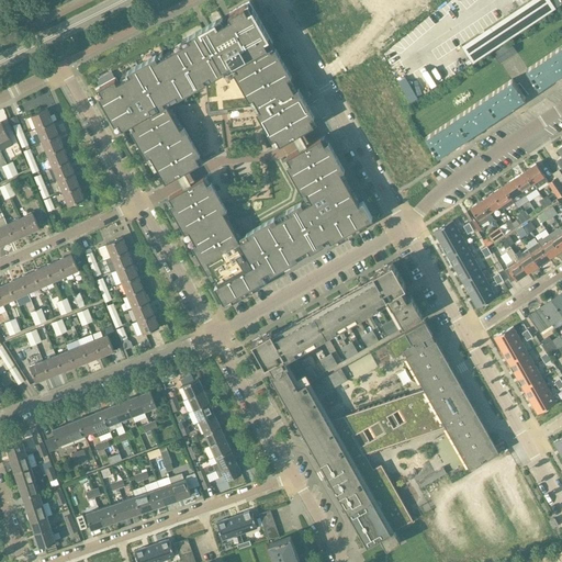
[(561,0),(530,0),(461,46),(472,63),(561,3),(561,0)]
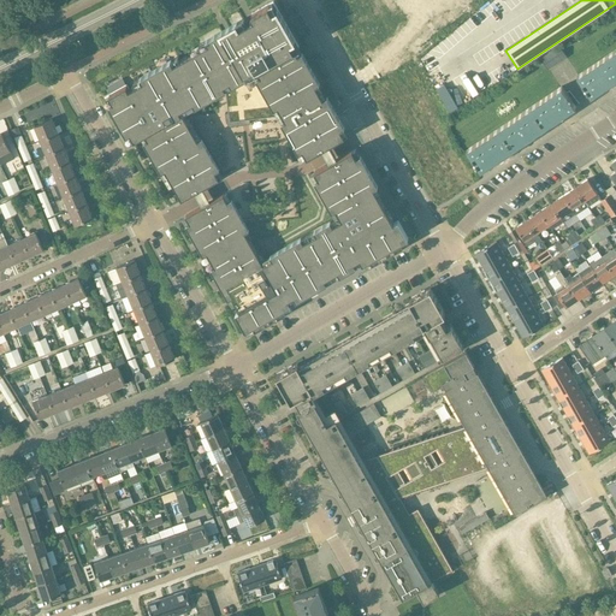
[(225,90),(229,112),(225,113),(226,122),(229,126),(230,126),(230,125),(234,124),(234,122),(241,120),(242,125),(250,124),(250,119),(279,116),(282,113),(285,120),(282,123),(298,153),(303,150),(307,158),(344,137),(341,129),(344,126),(327,96),(324,99),(315,86),(320,83),(302,52),(298,54),(295,48),(298,46),(273,1),(252,13),(255,19),(254,21),(258,27),(252,30),(247,22),(241,25),(237,21),(206,40),(208,43),(173,64),(171,59),(140,77),(142,81),(129,88),(126,84),(105,96),(131,142),(144,134),(148,140),(143,142),(161,173),(165,171),(182,200),(219,178),(215,171),(219,169),(202,138),(197,141),(181,110),(193,102),(196,106),(225,89),(225,90)]
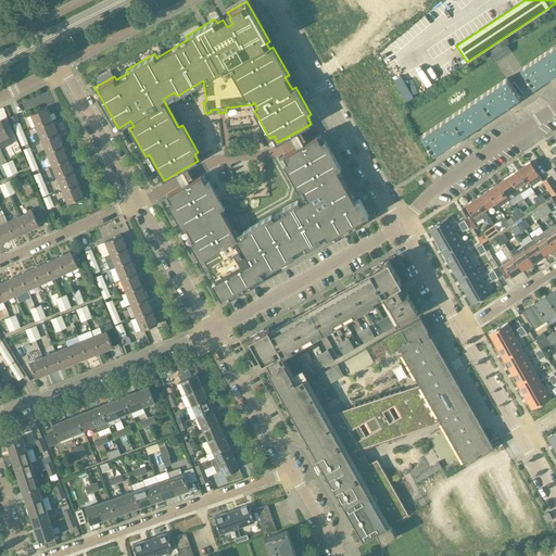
[(506,55),(512,51),(505,41),(498,45),(506,55)]
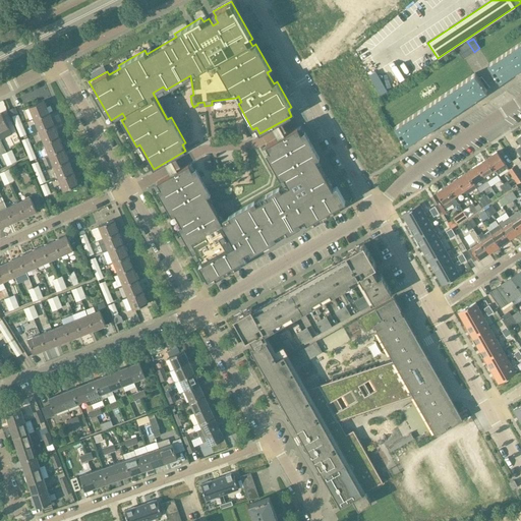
[(520,41),(487,64),(499,81),(520,67),(520,41)]
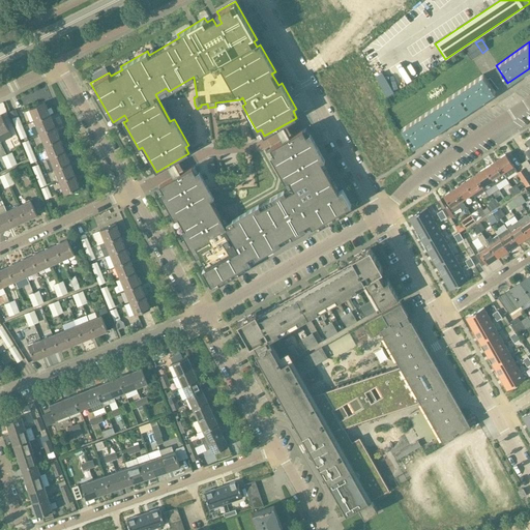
[(475,42),(470,47),(477,56),(482,53),(475,42)]
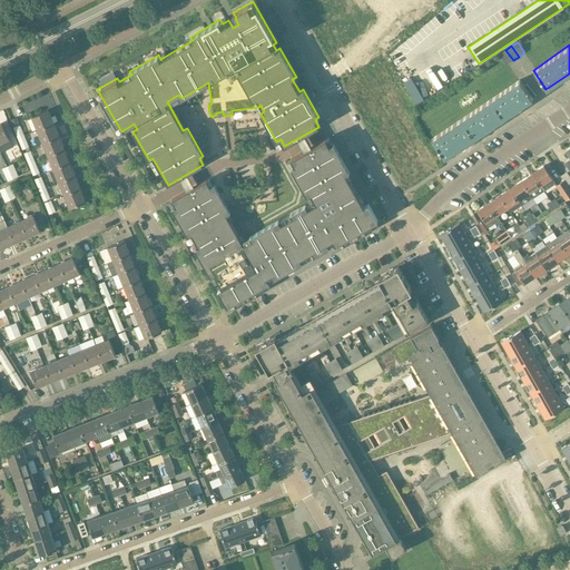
[(507,65),(513,60),(505,50),(500,53),(507,65)]
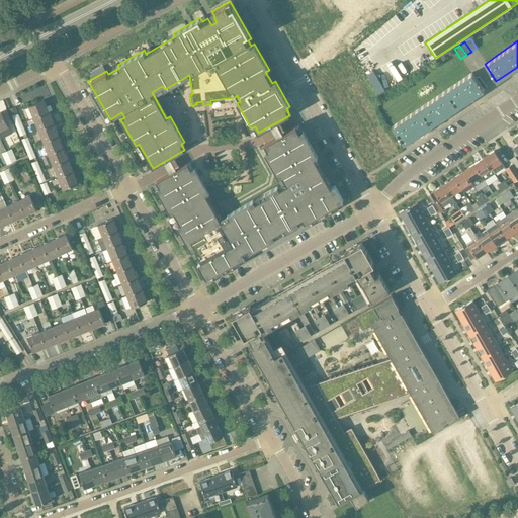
[(404,144),(485,89),(472,72),(392,125),(404,144)]
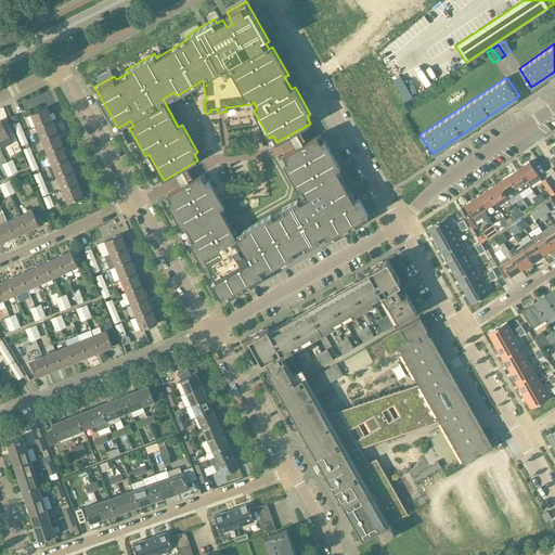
[(47,106),(31,113),(37,126),(52,119),(47,106)]
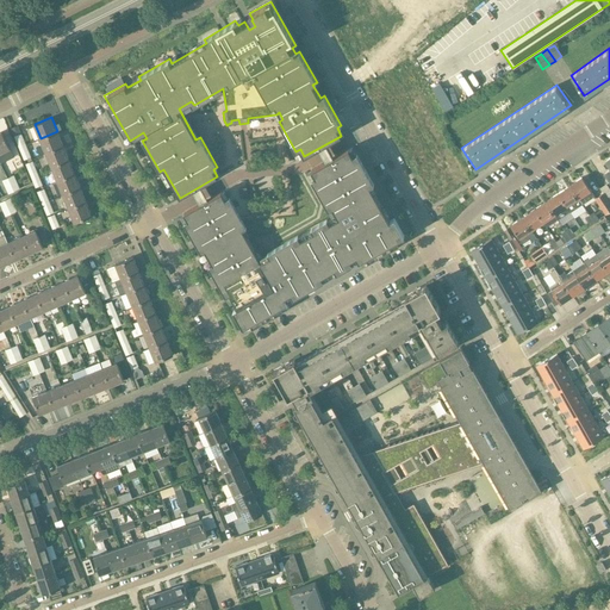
[(18,125),(11,128),(19,147),(26,144),(18,125)]
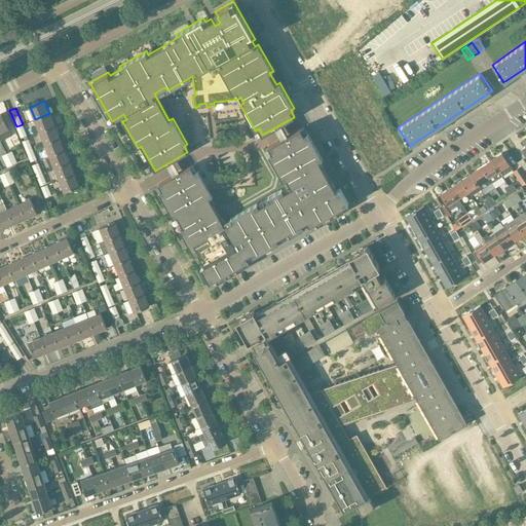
[(0,130),(8,127),(1,113),(0,113),(0,130)]
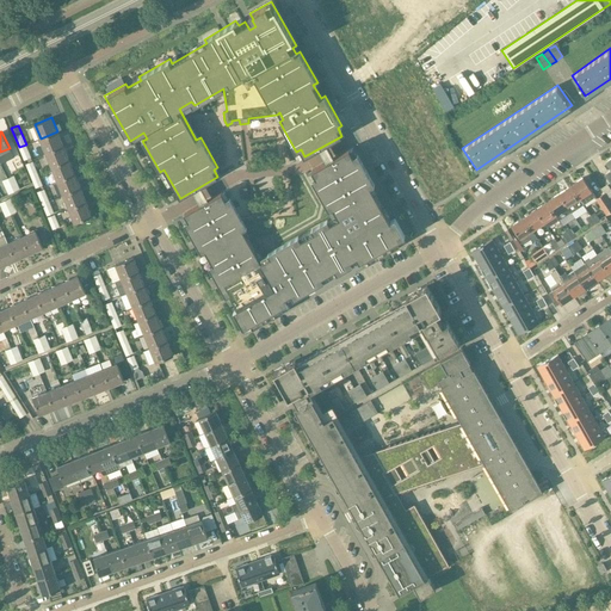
[(57,131),(41,139),(45,153),(63,146),(57,131)]
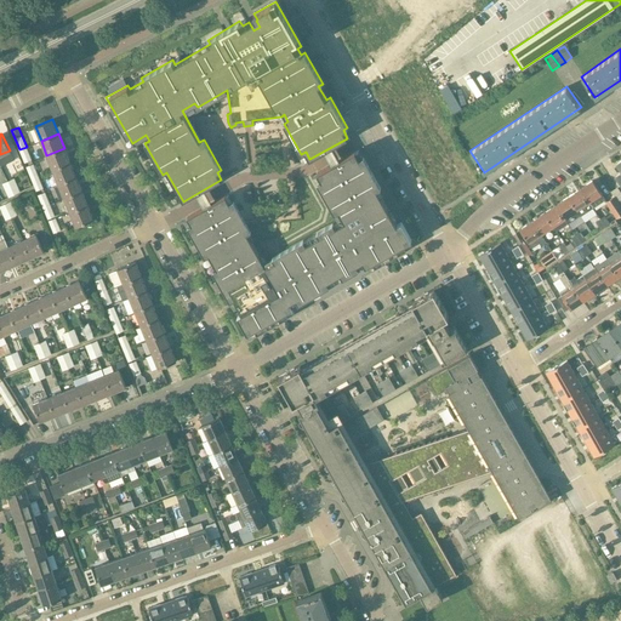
[(32,159),(27,147),(20,149),(24,163),(32,159)]
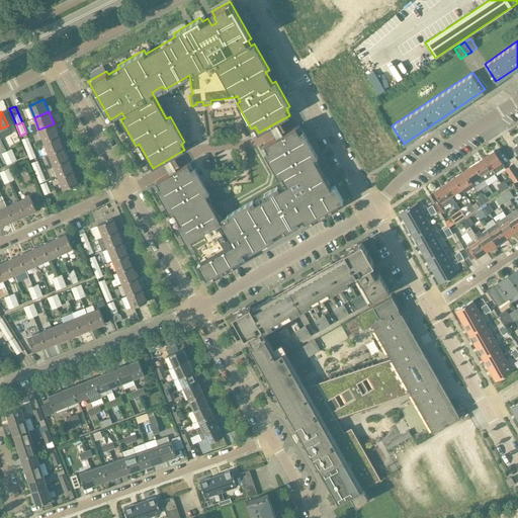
[(54,123),(38,130),(44,141),(59,135),(54,123)]
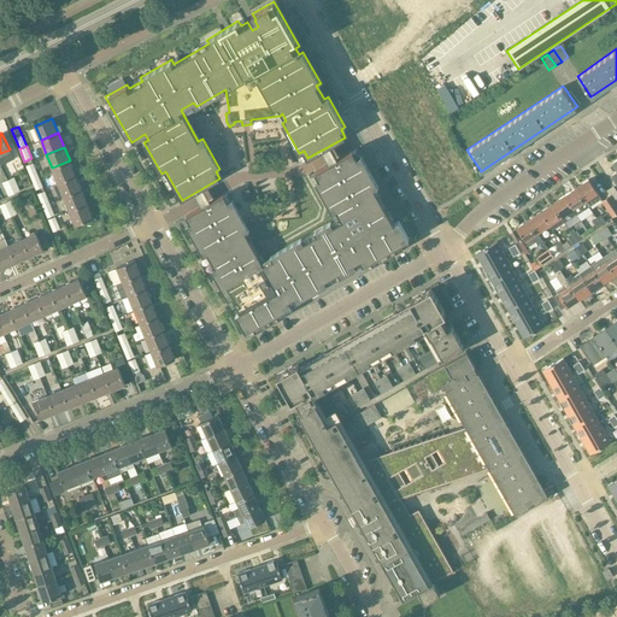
[(357,157),(353,150),(315,171),(319,178),(315,181),(333,212),(336,210),(342,219),(333,225),(330,221),(315,230),(317,234),(304,242),(301,238),(270,256),(272,259),(264,264),(245,231),(250,229),(231,199),(228,201),(224,194),(186,216),(191,223),(186,225),(204,256),(207,253),(216,266),(211,269),(228,300),(233,298),(240,311),(236,313),(246,331),(253,327),(256,331),(286,313),(283,310),(292,305),(288,300),(294,297),(297,301),(328,283),(325,280),(360,259),(363,264),(370,260),(372,264),(404,247),(401,244),(409,239),(399,221),(394,223),(375,188),(378,186),(360,154),(357,157)]
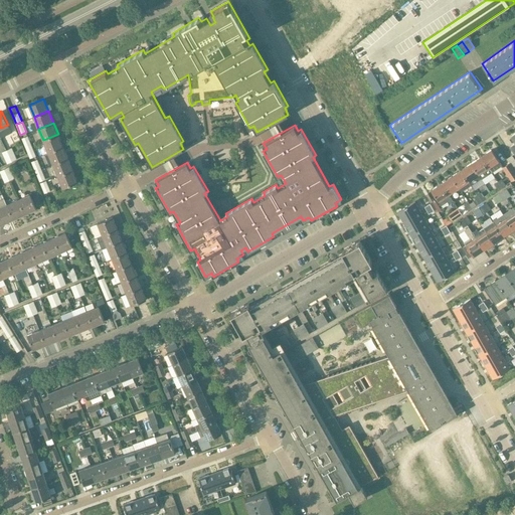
[(58,134),(43,140),(48,152),(63,146),(58,134)]
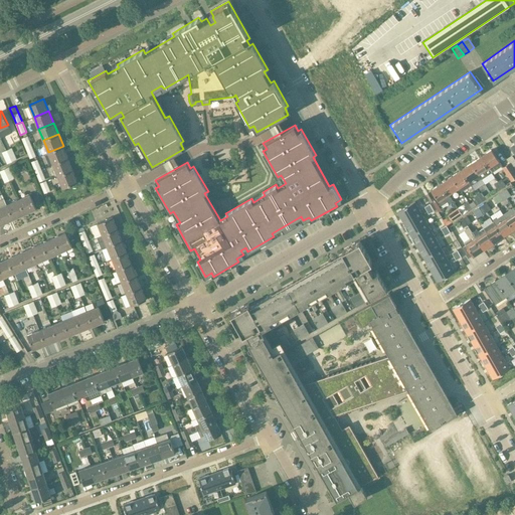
[(21,138),(25,148),(31,145),(27,136),(21,138)]
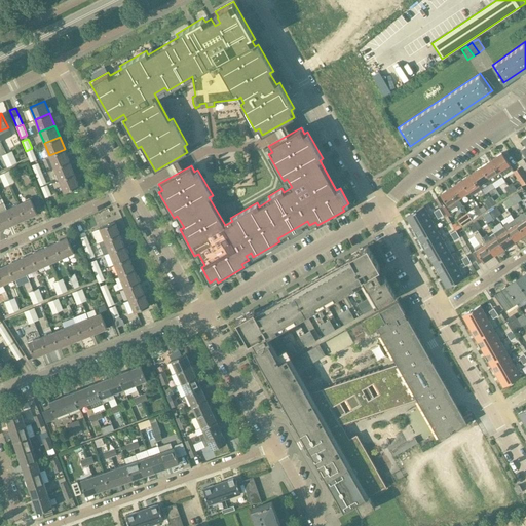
[(37,159),(32,148),(26,151),(31,161),(37,159)]
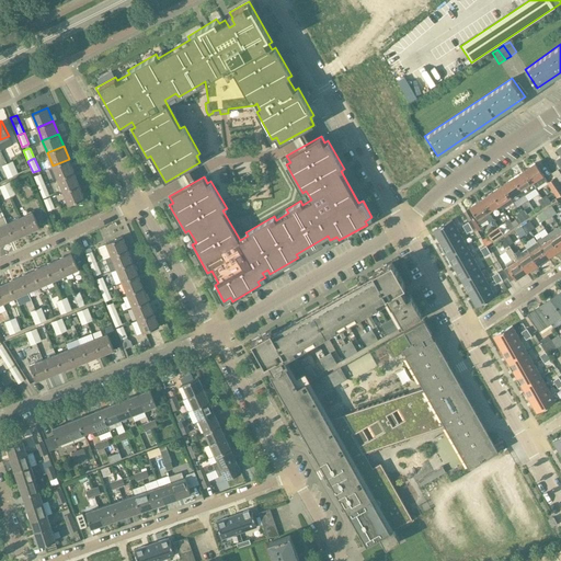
[(73,172),(69,159),(53,165),(58,179),(73,172)]
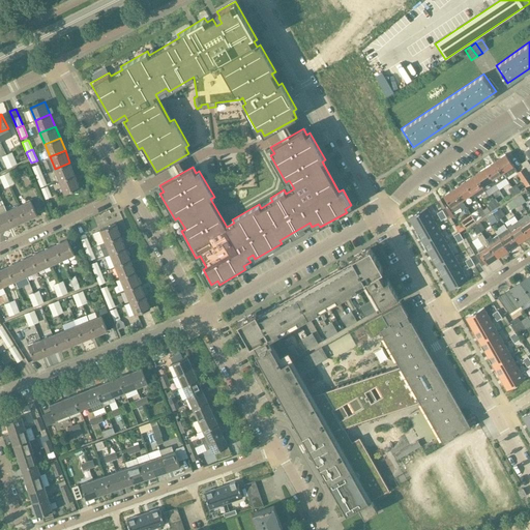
[(11,152),(7,154),(12,166),(18,164),(11,152)]
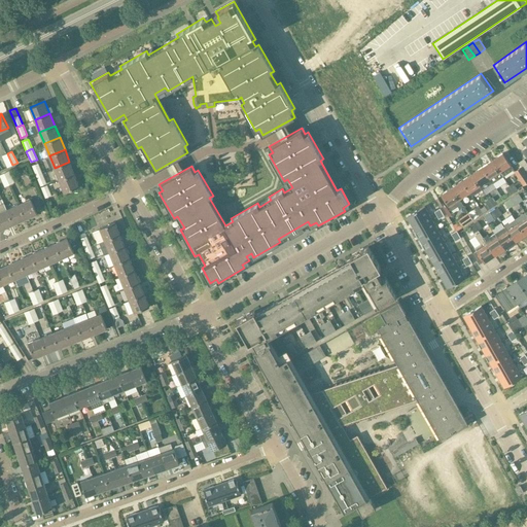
[(511,164),(502,152),(492,160),(503,176),(514,169),(511,164)]
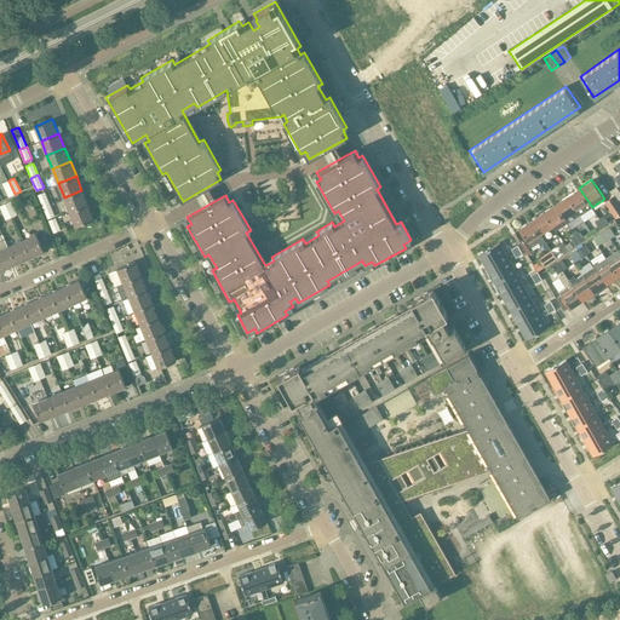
[(3,183),(9,196),(15,194),(9,181),(3,183)]
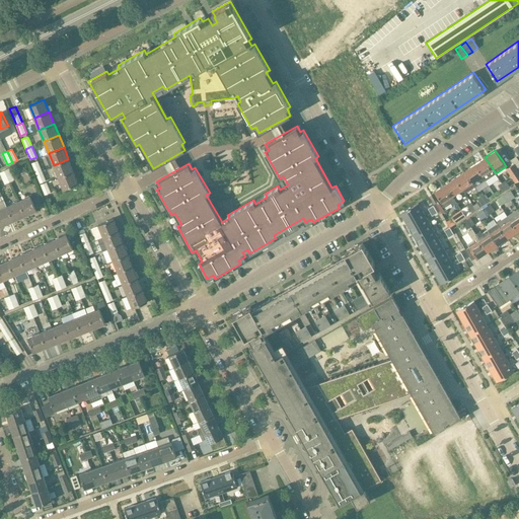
[(485,157),(474,164),(486,180),(496,173),(485,157)]
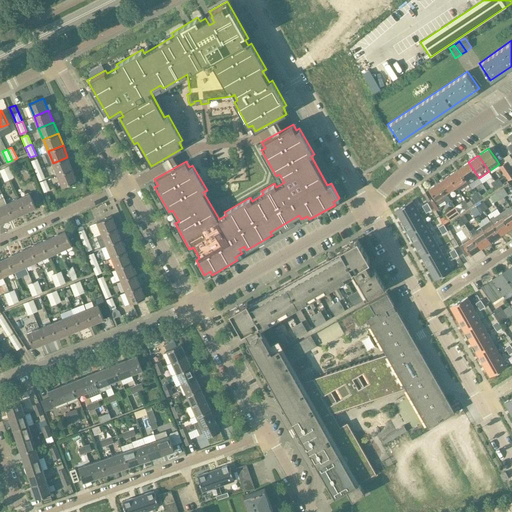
[(72,169),(67,157),(53,163),(58,175),(72,169)]
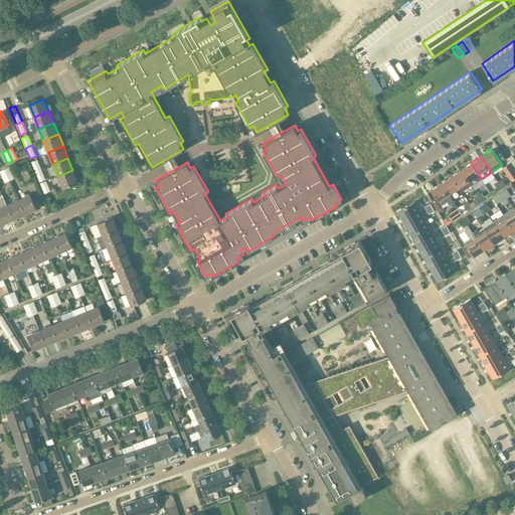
[(37,159),(31,161),(35,171),(41,169),(37,159)]
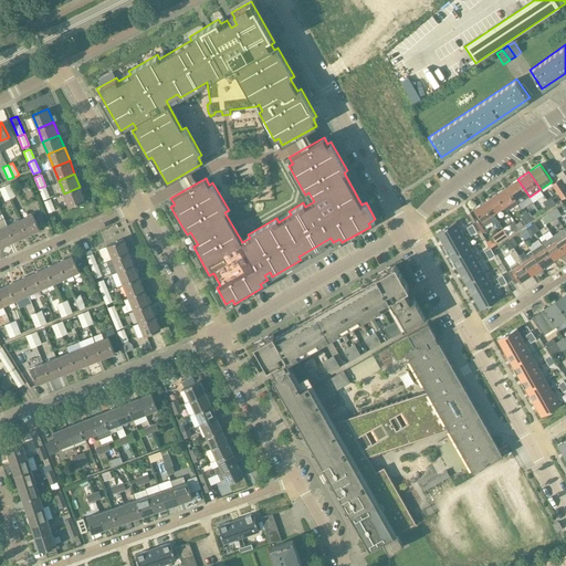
[(562,199),(565,196),(565,187),(563,184),(561,178),(552,184),(562,199)]
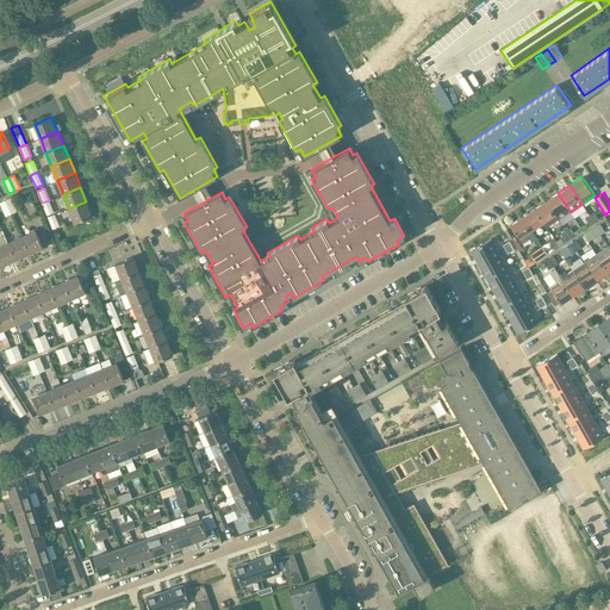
[(558,193),(547,201),(559,219),(570,211),(571,212),(558,193)]
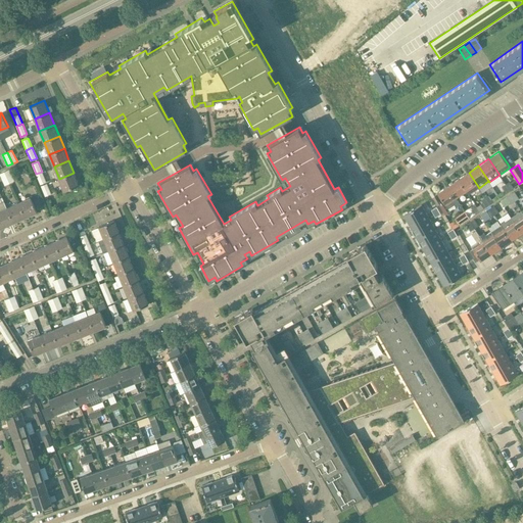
[(14,181),(9,169),(4,172),(9,183),(14,181)]
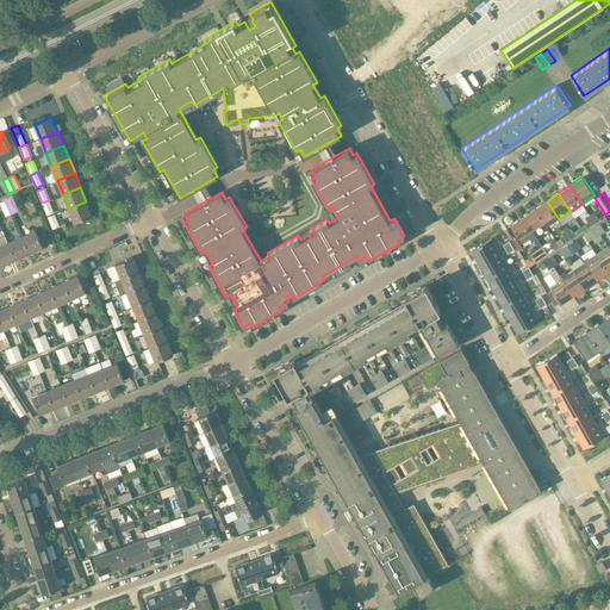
[(0,201),(0,204),(5,216),(11,213),(5,200),(0,201)]
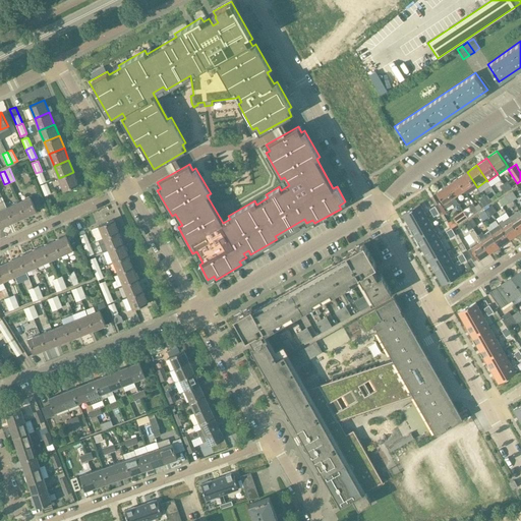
[(40,184),(46,181),(42,171),(36,173),(40,184)]
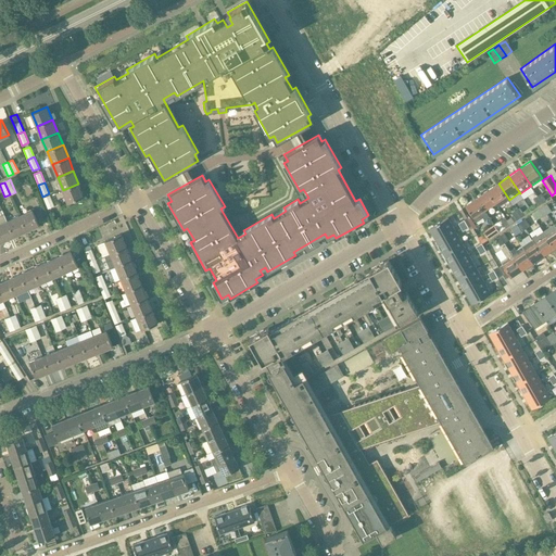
[(67,203),(84,197),(78,184),(63,190),(67,203)]
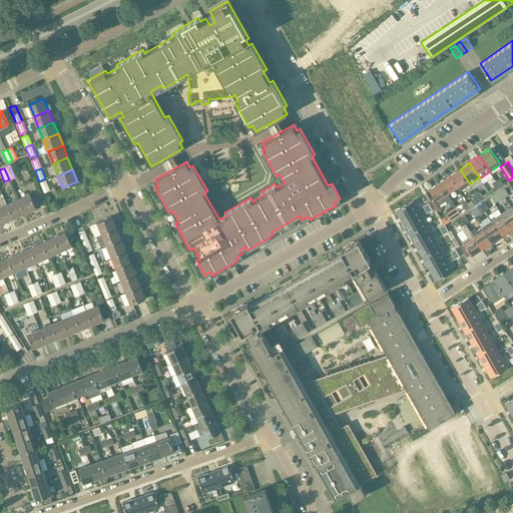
[(460,169),(450,175),(457,186),(456,186),(459,191),(460,190),(470,184),(460,169)]
